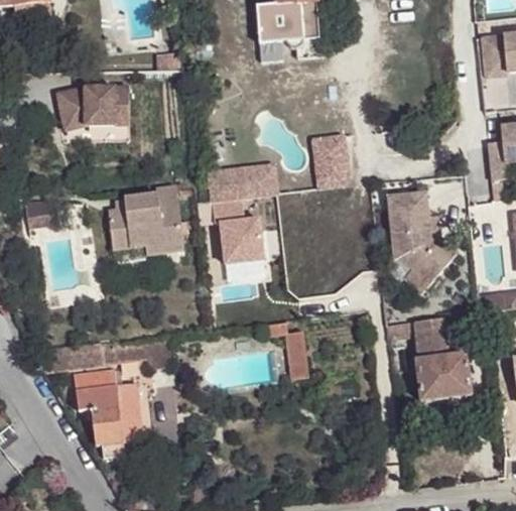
[(22,0),(13,1),(14,12),(33,10),(32,0),(22,0)]
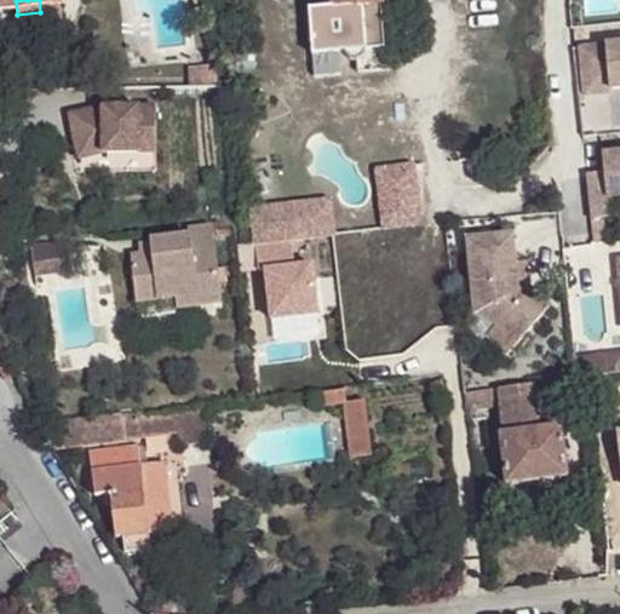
[(336,42),(332,0),(306,3),(315,74),(340,70),(339,49),(336,49),(336,42)]
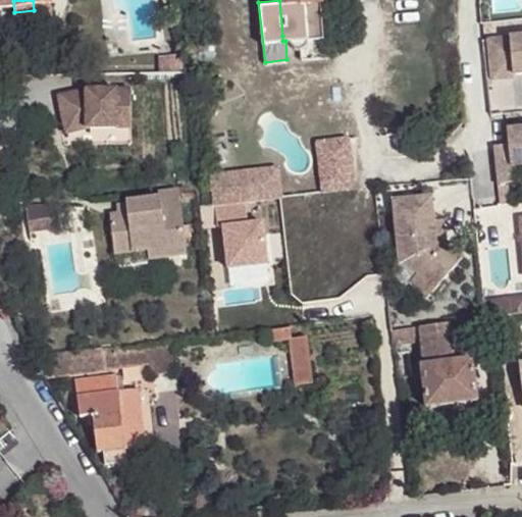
[(279,0),(282,36),(311,33),(311,23),(323,22),(321,0),(279,0)]
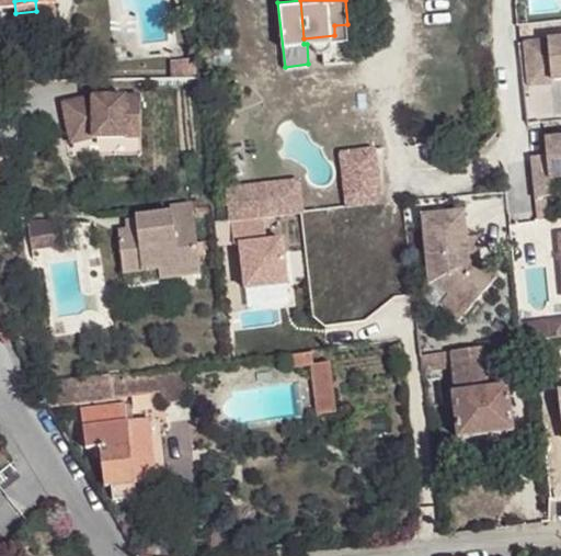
[(334,35),(354,33),(353,23),(347,24),(334,25),(334,35)]
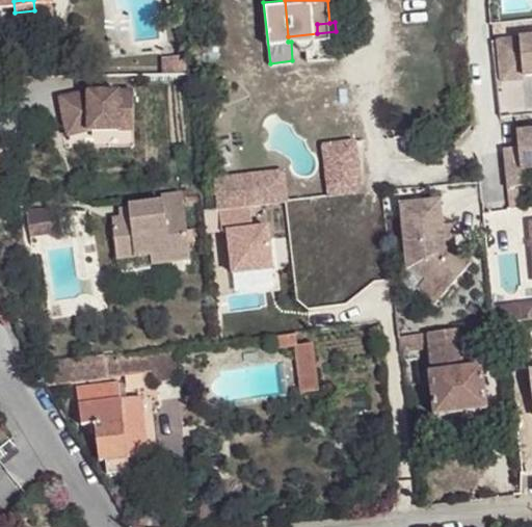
[(337,51),(336,31),(317,33),(318,35),(317,40),(314,42),(314,43),(311,44),(309,44),(307,44),(307,53),(337,51)]
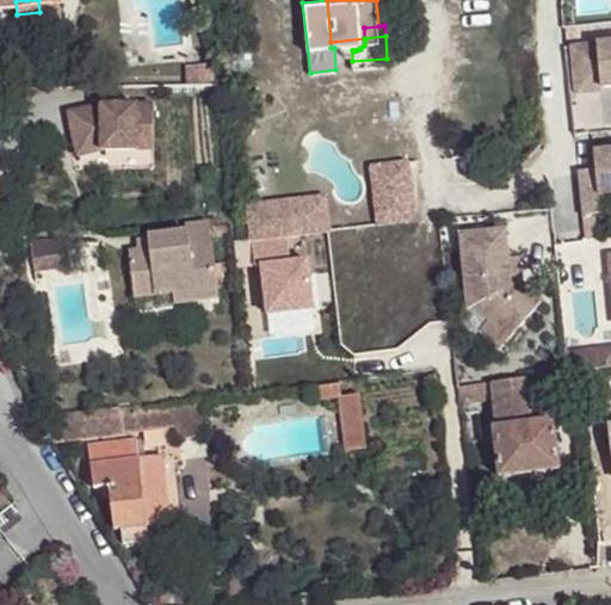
[(364,38),(331,42),(331,48),(334,48),(345,47),(347,50),(350,50),(352,50),(355,50),(357,50),(360,49),(360,48),(364,45),(365,41),(364,38)]
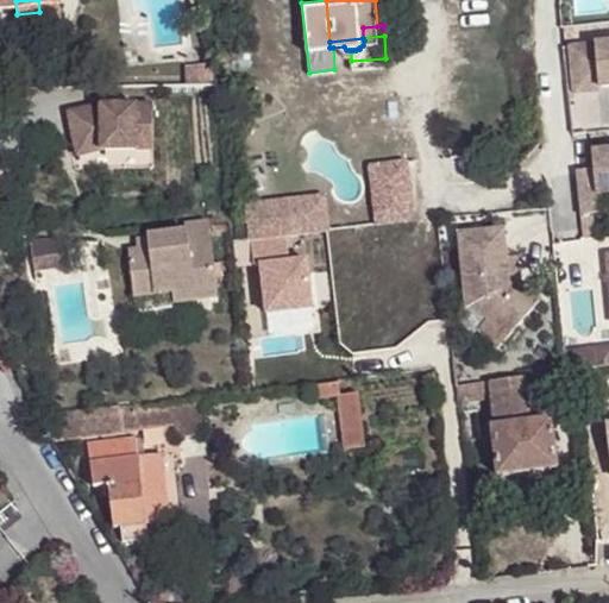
[(608,39),(573,43),(577,89),(603,88),(603,85),(608,83),(608,39)]
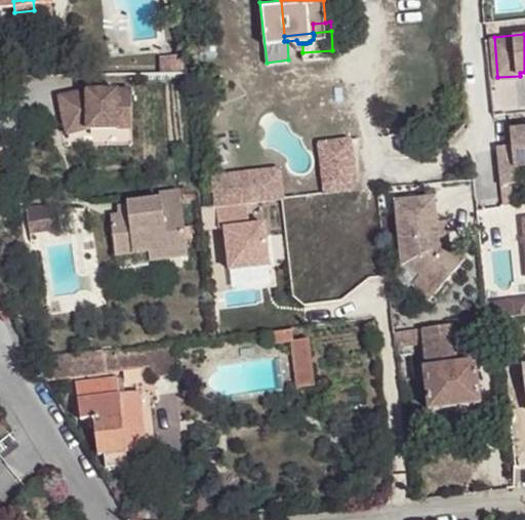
[(84,87),(57,91),(64,130),(85,126),(130,125),(129,86),(93,87),(93,94),(84,94),(84,87)]
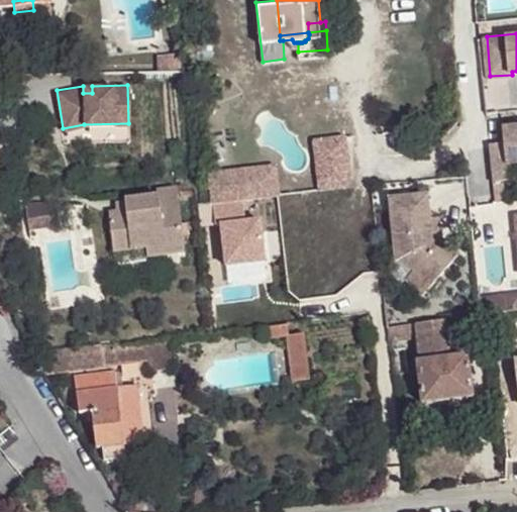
[(516,124),(505,125),(506,140),(491,142),(495,180),(504,180),(510,179),(509,164),(516,162),(516,124)]
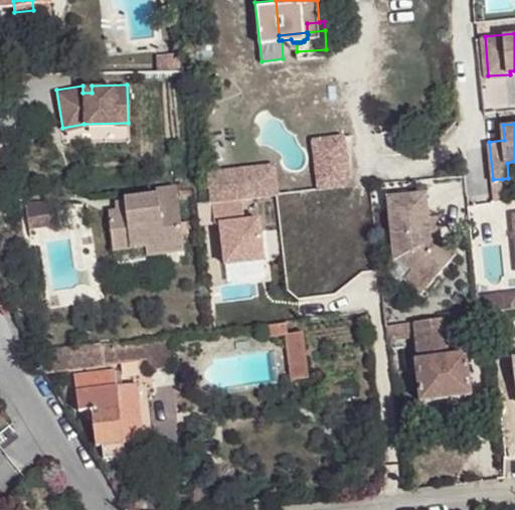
[(343,135),(313,138),(319,185),(349,182),(343,135)]
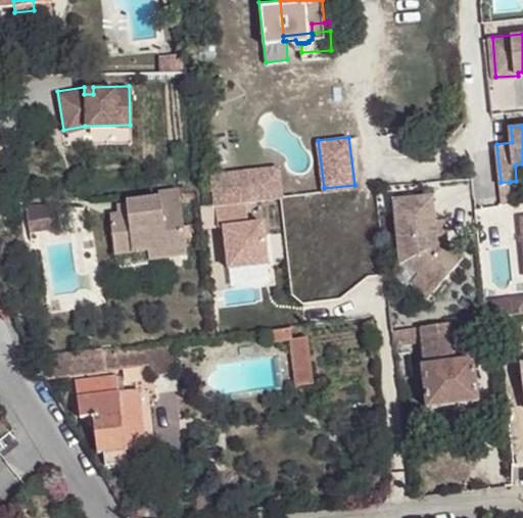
[(277,163),(229,170),(232,200),(281,194),(277,163)]
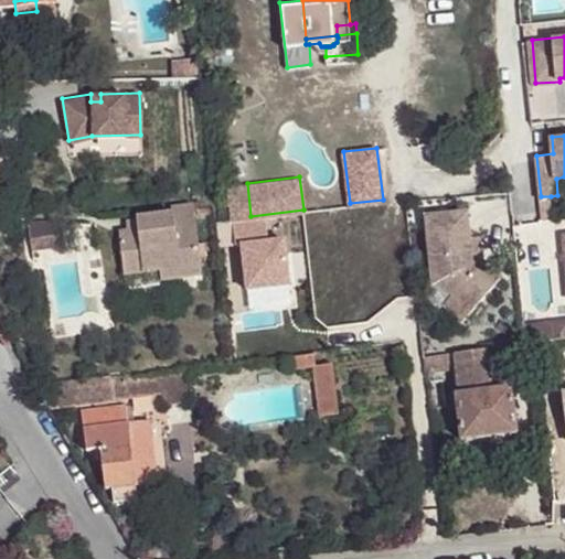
[(247,183),(227,186),(232,218),(251,216),(247,183)]
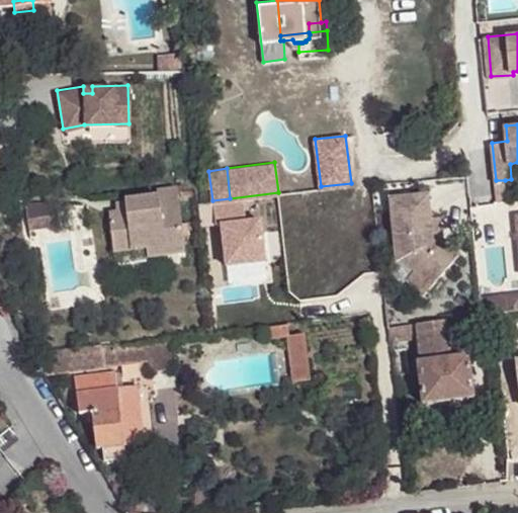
[(505,180),(496,180),(497,200),(507,199),(505,180)]
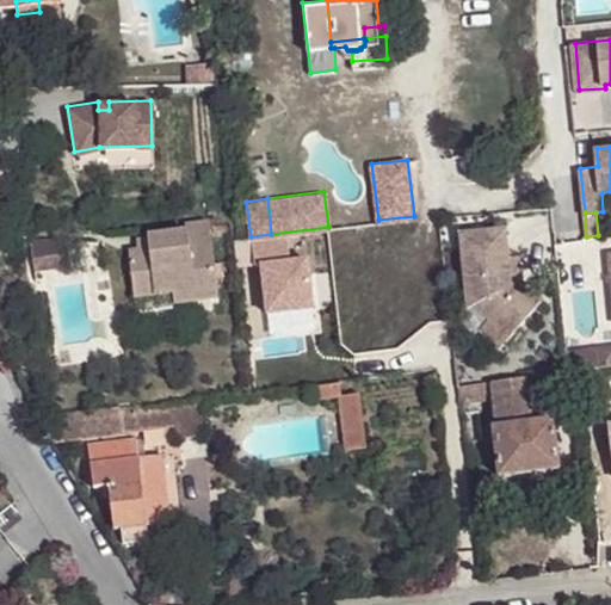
[(147,240),(148,249),(136,251),(128,252),(131,297),(171,294),(172,304),(216,301),(209,224),(185,227),(185,233),(147,236),(147,240)]
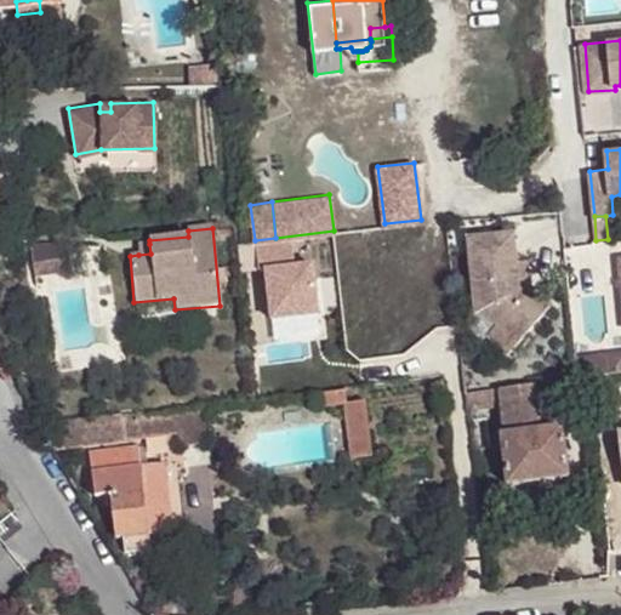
[(517,233),(472,238),(477,282),(482,282),(484,309),(500,324),(520,342),(553,307),(531,286),(520,277),(519,262),(517,233)]
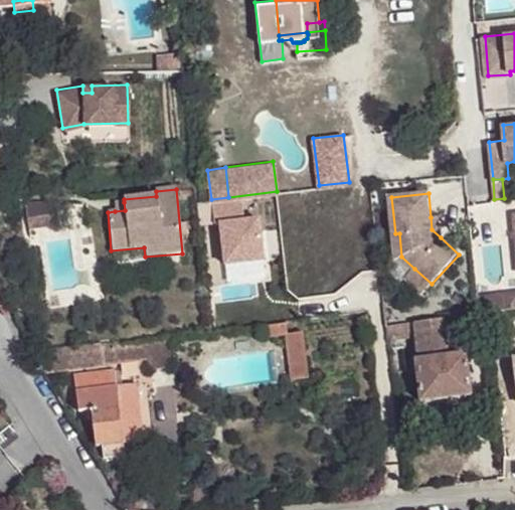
[(25,222),(56,220),(55,195),(24,197),(25,222)]
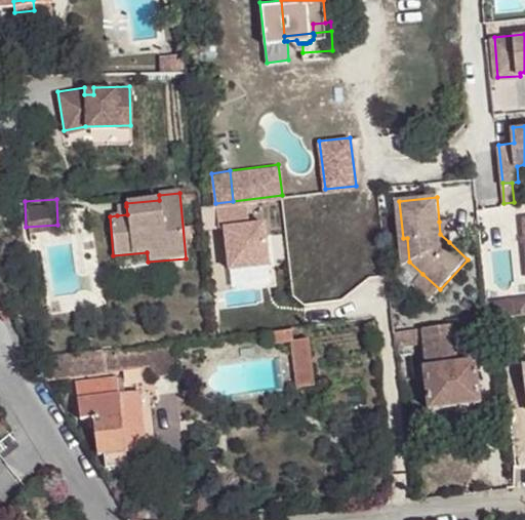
[(116,206),(117,215),(127,214),(126,206),(116,206)]
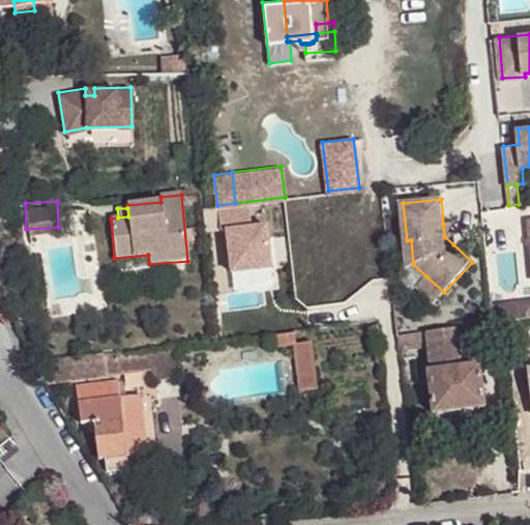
[(452,223),(443,224),(444,236),(453,244),(452,223)]
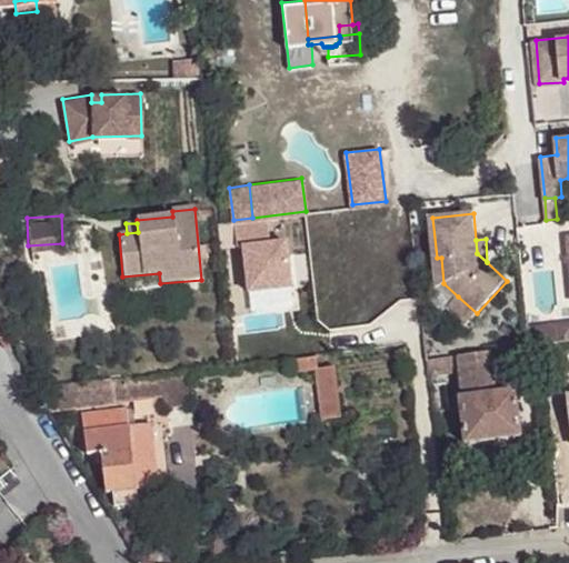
[(458,297),(450,304),(469,322),(477,313),(458,297)]
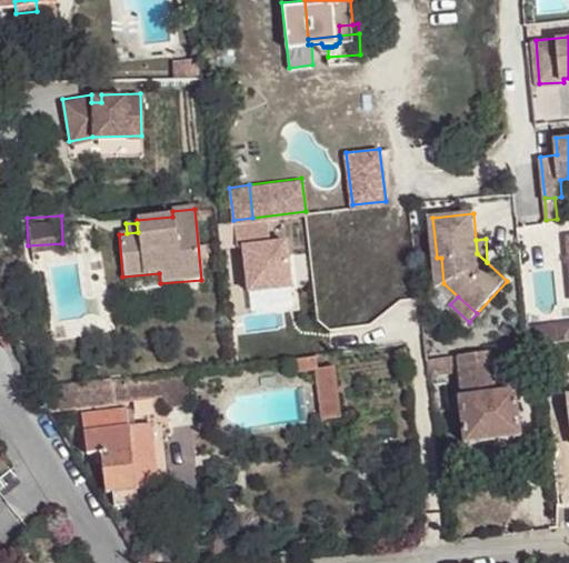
[(568,320),(556,322),(557,341),(568,339),(568,320)]
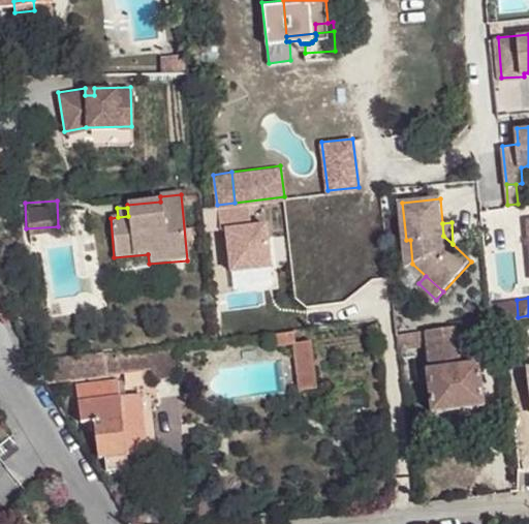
[(517,300),(493,303),(495,320),(512,318),(518,317),(517,300)]
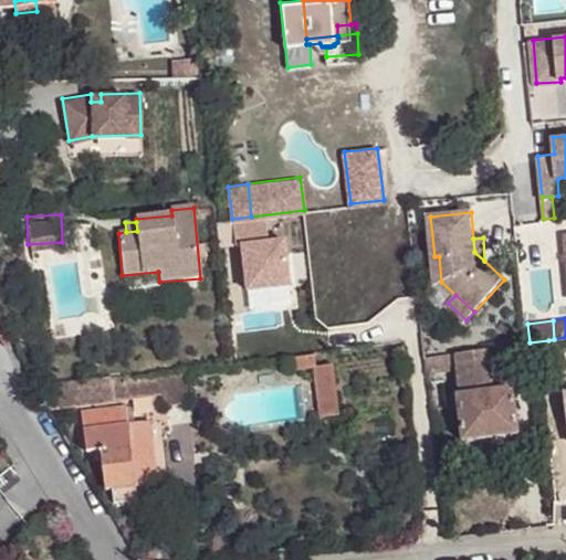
[(565,358),(565,337),(554,339),(548,340),(548,350),(561,350),(562,359),(565,358)]
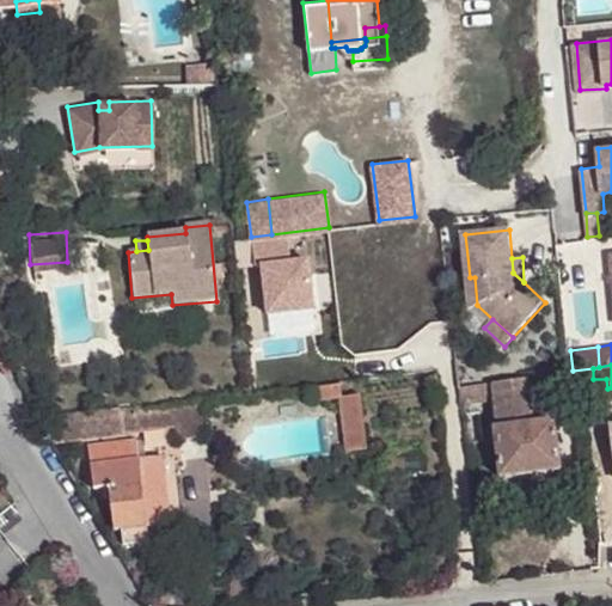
[(459,384),(460,398),(493,396),(495,426),(493,426),(497,475),(557,466),(554,420),(532,420),(528,392),(569,387),(569,371),(459,384)]
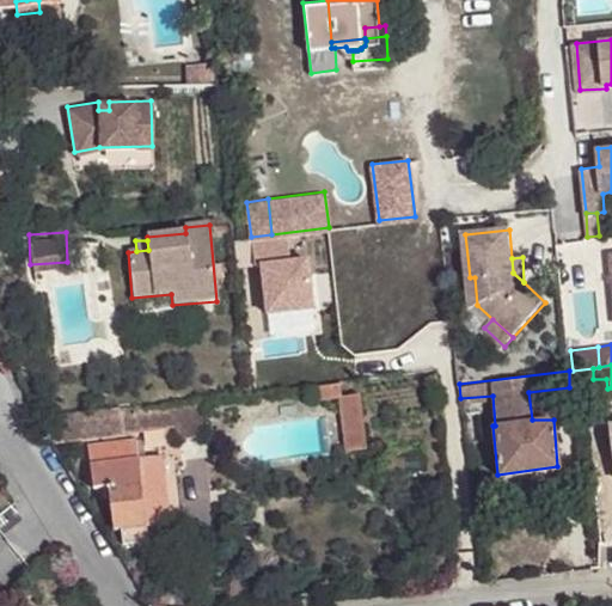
[(337,401),(337,397),(336,387),(313,390),(314,403),(337,401)]
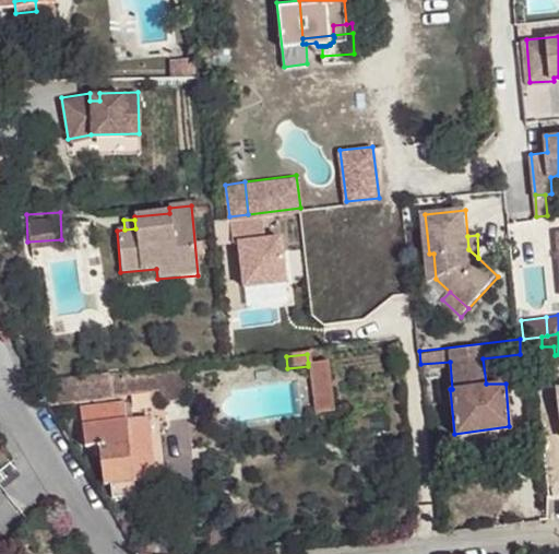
[(325,363),(308,363),(308,366),(310,379),(328,377),(325,363)]
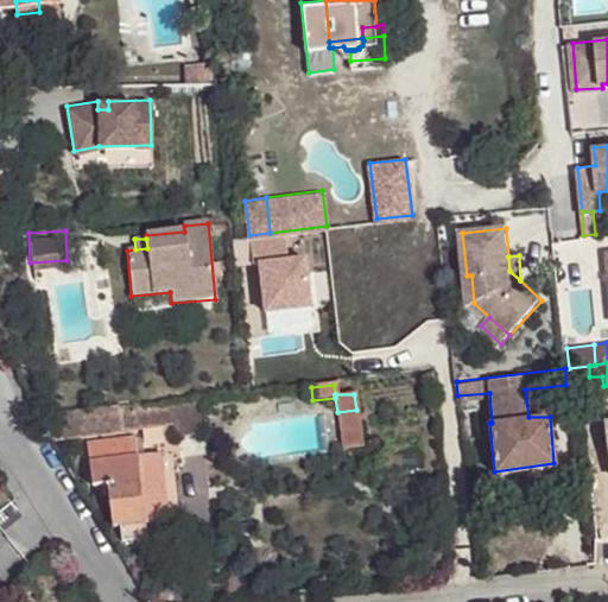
[(361,448),(356,410),(337,412),(341,451),(361,448)]
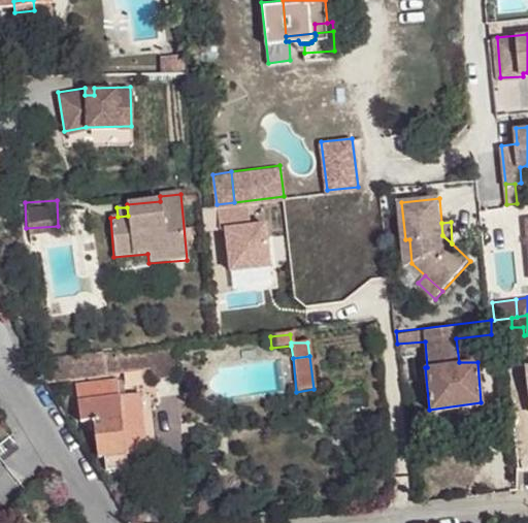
[(68,400),(75,400),(79,399),(78,388),(91,386),(90,379),(65,382),(68,400)]
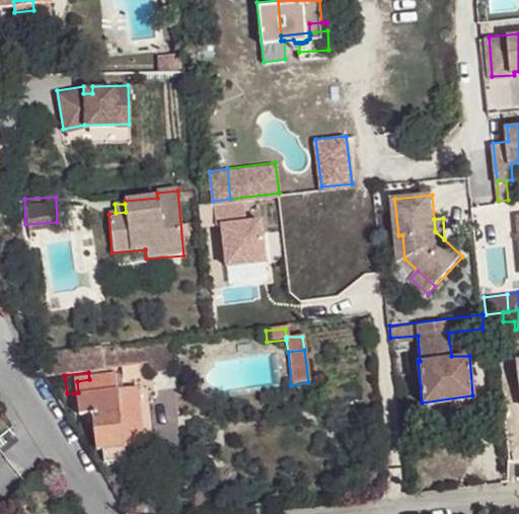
[(90,390),(110,388),(108,376),(89,379),(77,381),(78,392),(90,390)]
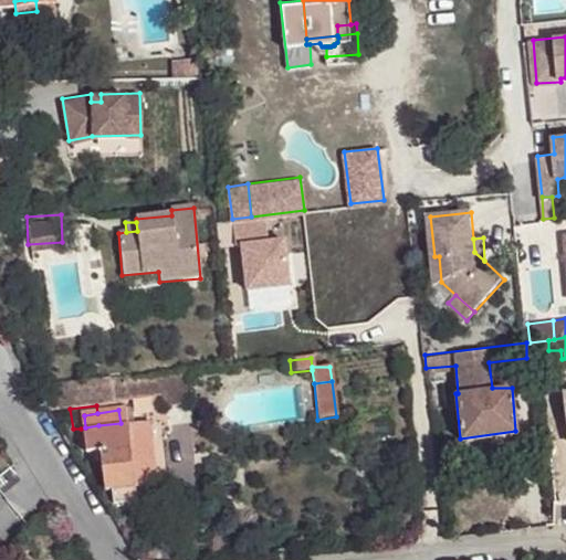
[(108,488),(133,484),(127,443),(124,443),(121,426),(121,423),(98,425),(85,428),(81,429),(86,461),(98,461),(104,488),(108,488)]
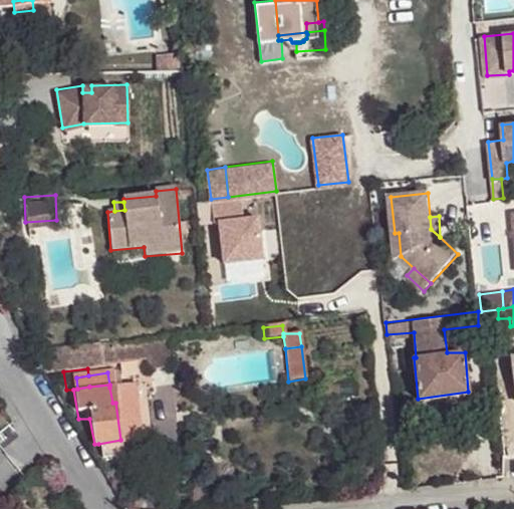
[(115,403),(120,440),(133,438),(125,386),(109,388),(112,403),(115,403)]
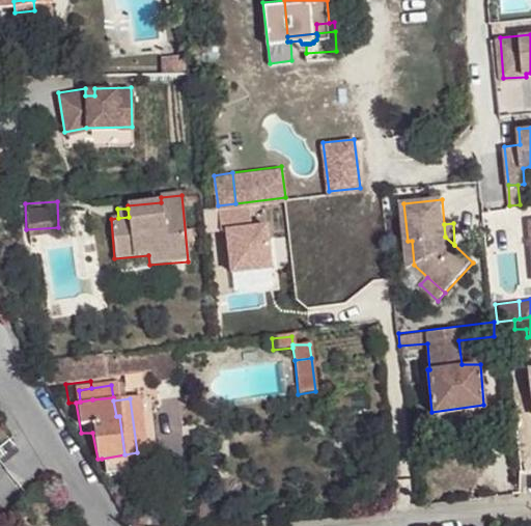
[(127,470),(124,454),(102,459),(105,472),(127,470)]
